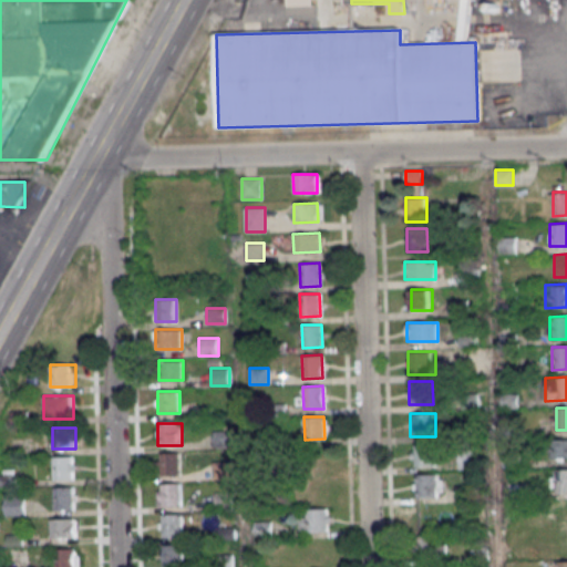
[(234,431),(213,431),(213,447),(234,447),(234,431)]
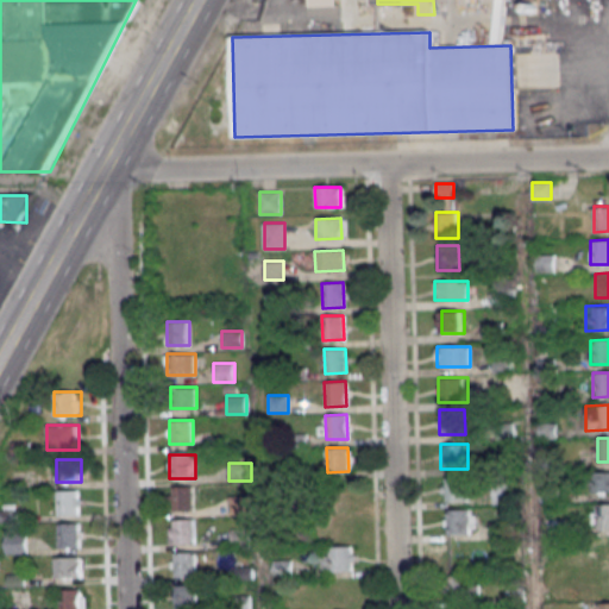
[(608,471),(591,471),(591,493),(608,493),(608,471)]
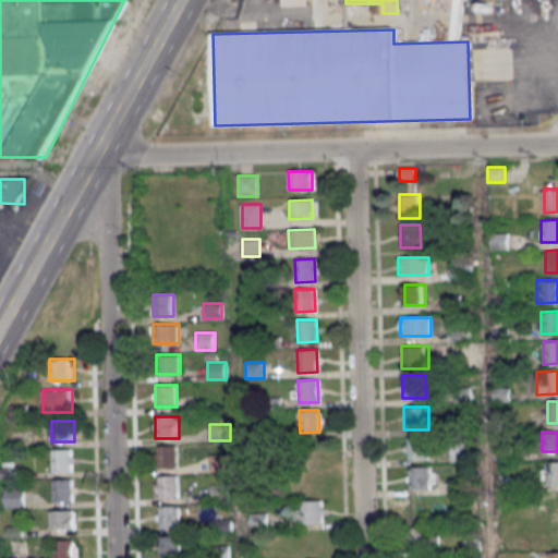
[(405,459),(428,459),(428,437),(405,437),(405,459)]
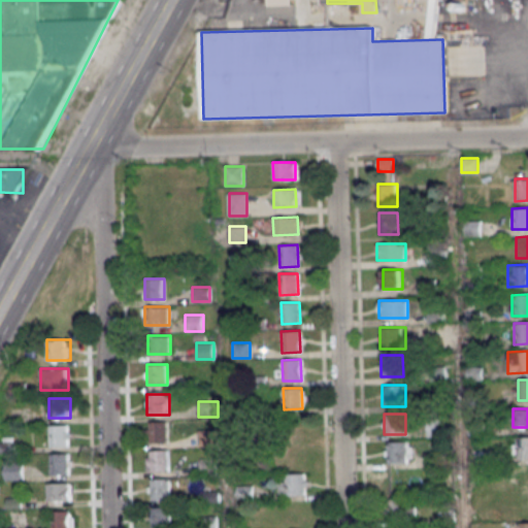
[(170,442),(170,422),(150,422),(150,442),(170,442)]
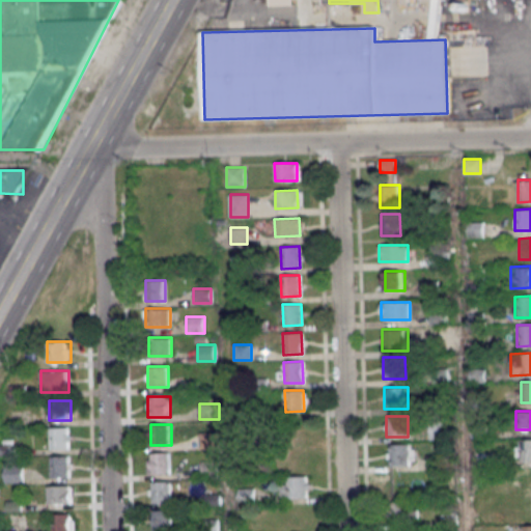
[(287,425),(287,441),(307,441),(307,425),(287,425)]
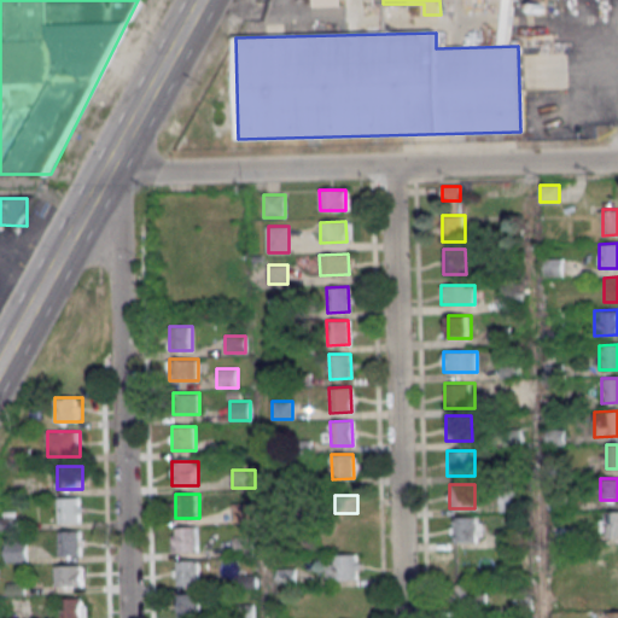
[(83,497),(57,497),(57,523),(83,523),(83,497)]
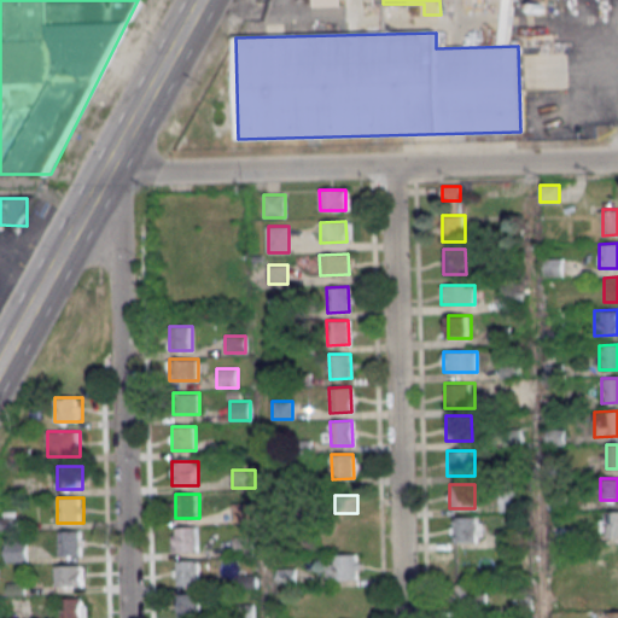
[(255,502),(232,502),(232,523),(255,523),(255,502)]
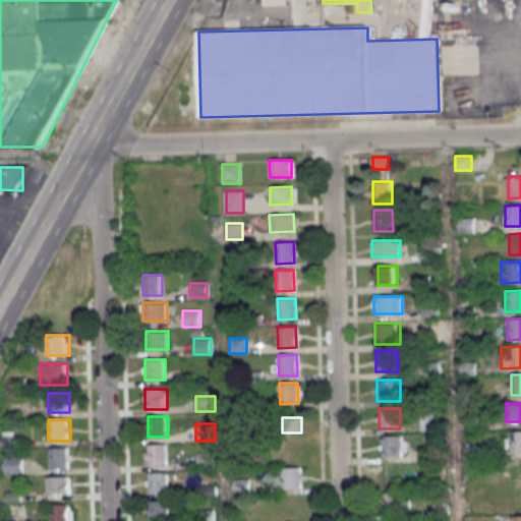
[(520,431),(507,431),(507,452),(520,452),(520,431)]
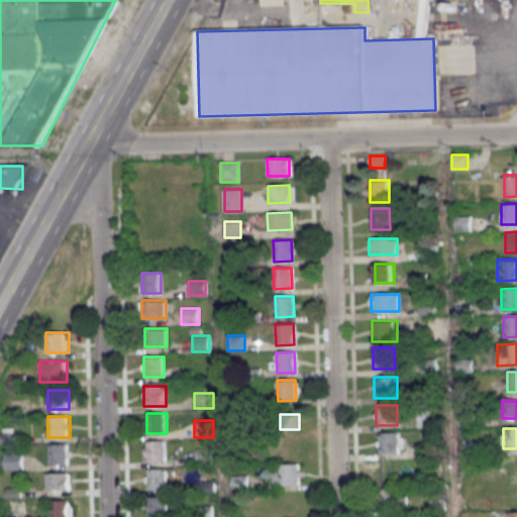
[(405,432),(378,432),(378,453),(405,453),(405,432)]
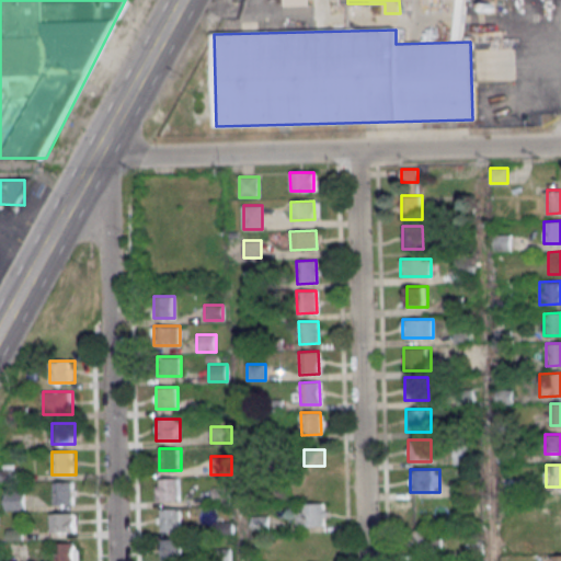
[(298,496),(328,495),(328,472),(298,473),(298,496)]
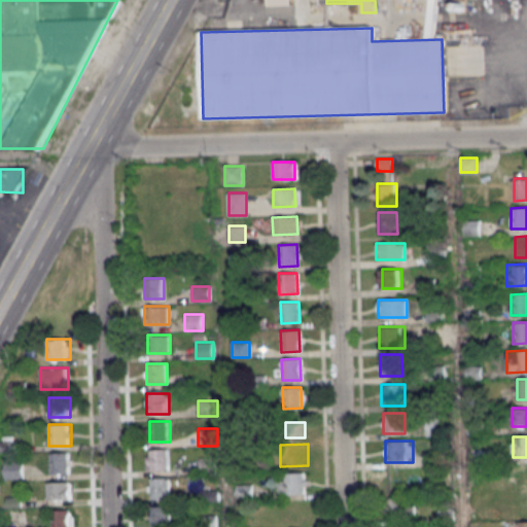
[(170,449),(147,449),(147,470),(170,470),(170,449)]
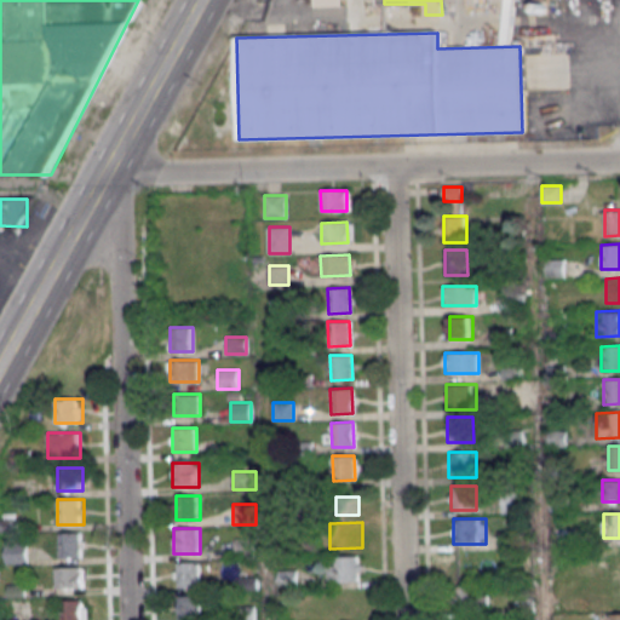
[(82,557),(82,533),(59,533),(58,557),(82,557)]
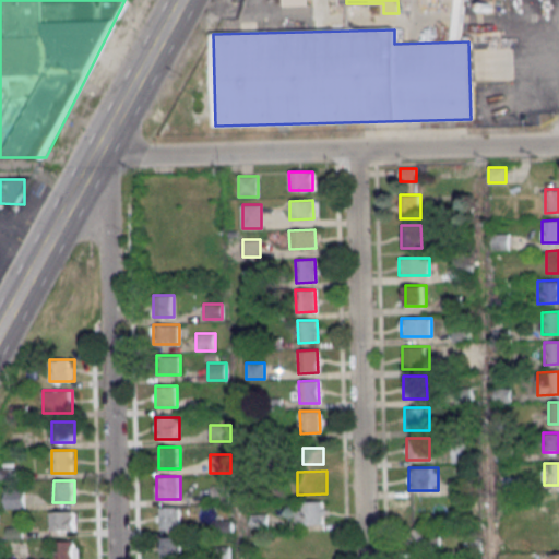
[(212,485),(212,501),(230,501),(230,485),(212,485)]
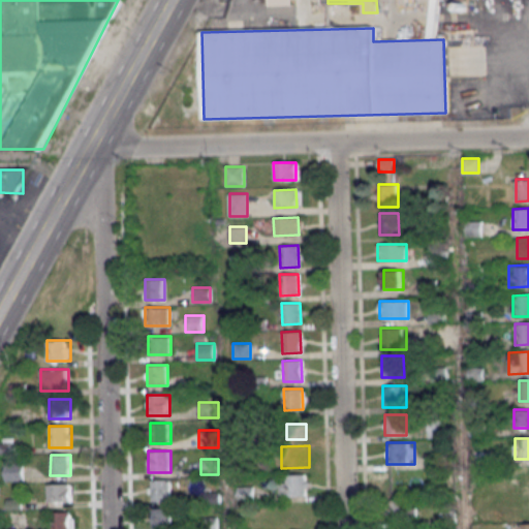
[(24,463),(4,463),(4,480),(24,480),(24,463)]
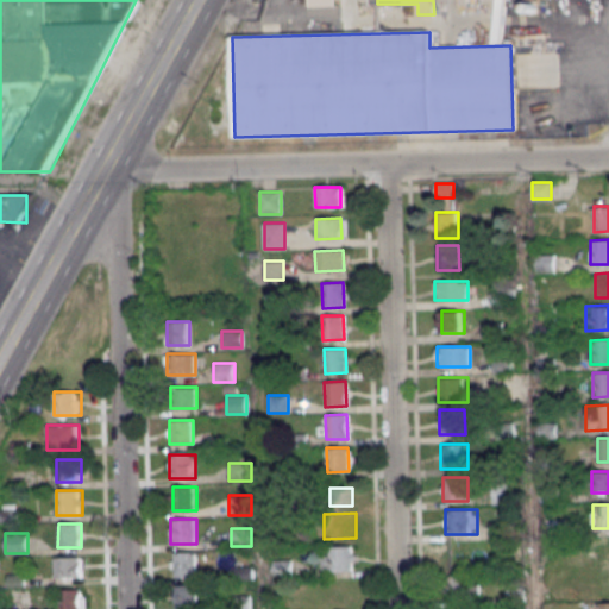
[(597,562),(608,562),(608,537),(597,537),(597,562)]
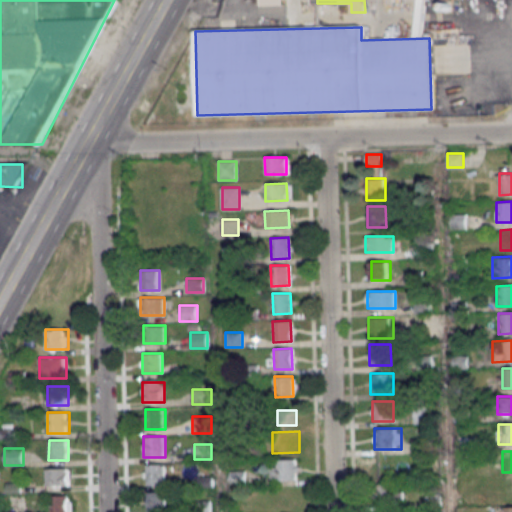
[(378,456),(377,477),(402,477),(402,456),(378,456)]
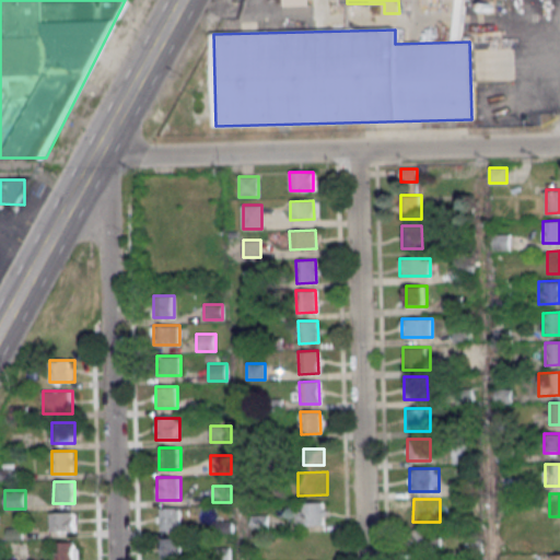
[(304,511),(296,511),(296,525),(326,525),(326,502),(304,502),(304,511)]
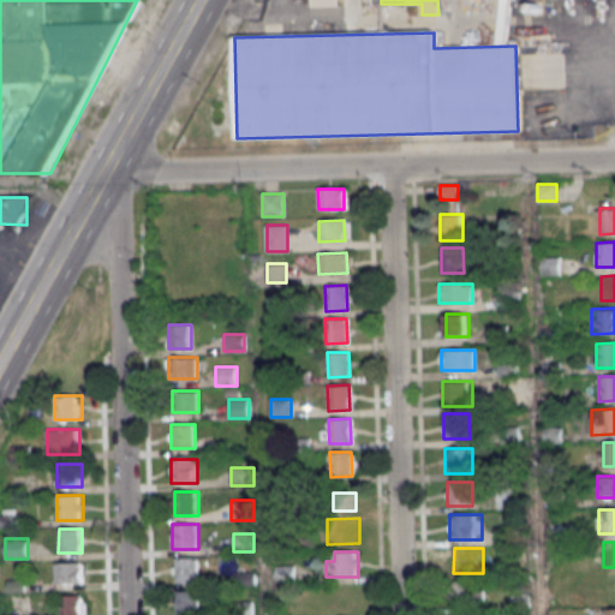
[(198,557),(174,557),(174,583),(198,583),(198,557)]
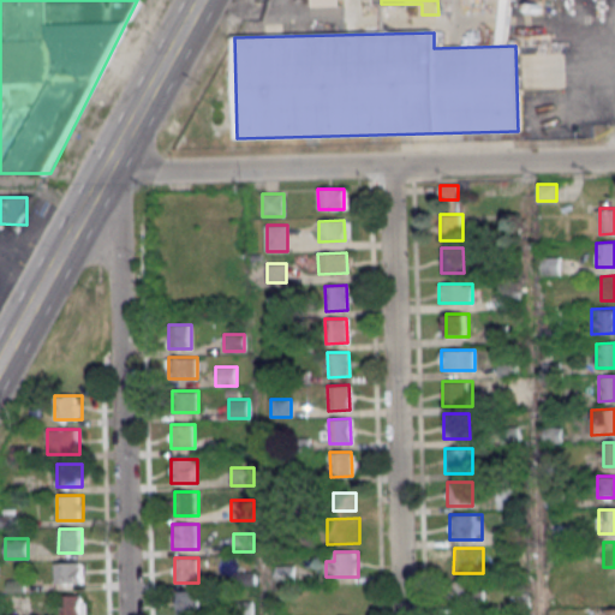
[(55,562),(55,583),(84,583),(84,562),(55,562)]
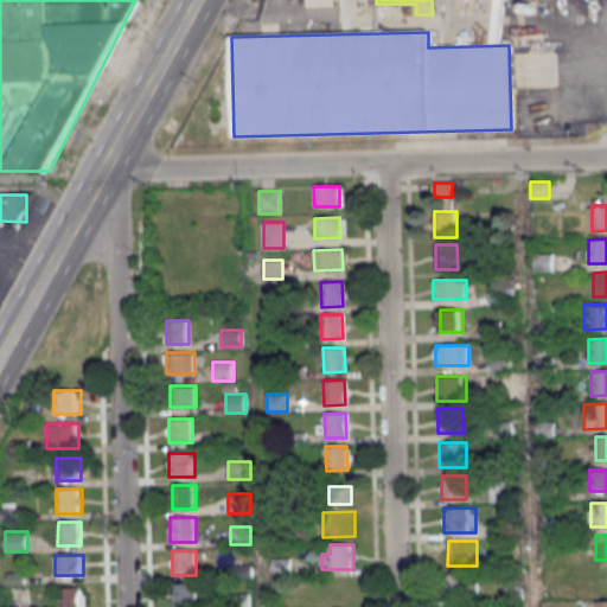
[(447,598),(478,598),(478,574),(447,574),(447,598)]
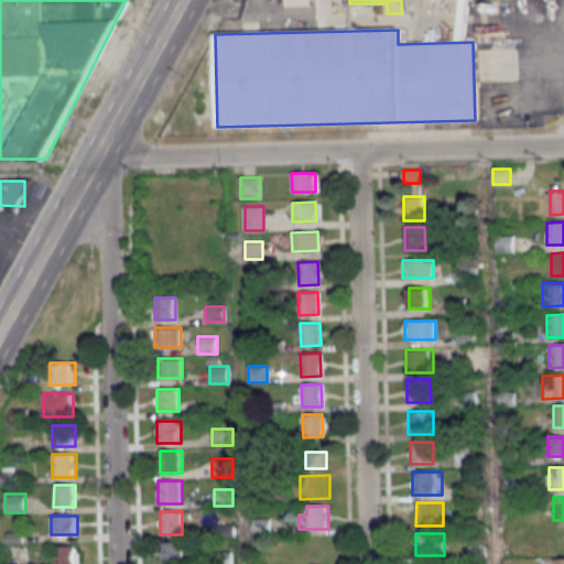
[(183,563),(183,541),(161,541),(161,563),(183,563)]
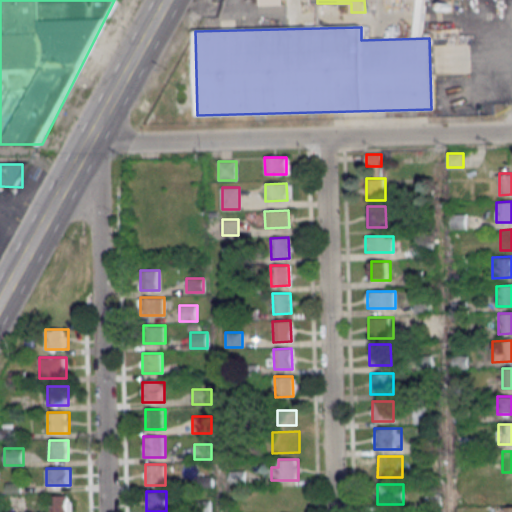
[(50,511),(71,511),(72,495),(50,495),(50,511)]
